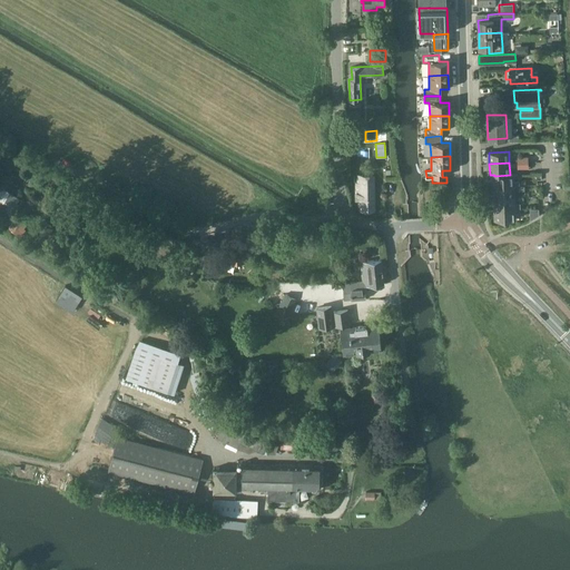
[(374,209),(373,175),(359,175),(360,183),(356,183),(357,200),(360,199),(361,210),(374,209)]
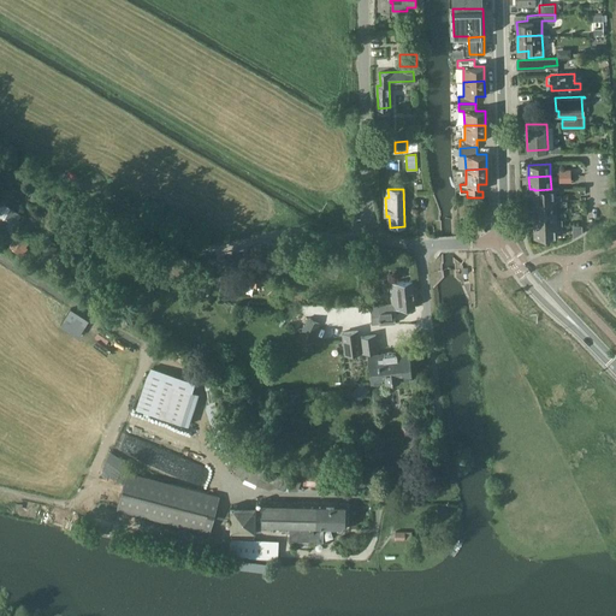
[(555,189),(551,189),(534,190),(534,202),(567,201),(568,201),(568,195),(561,195),(561,196),(556,196),(555,189)]
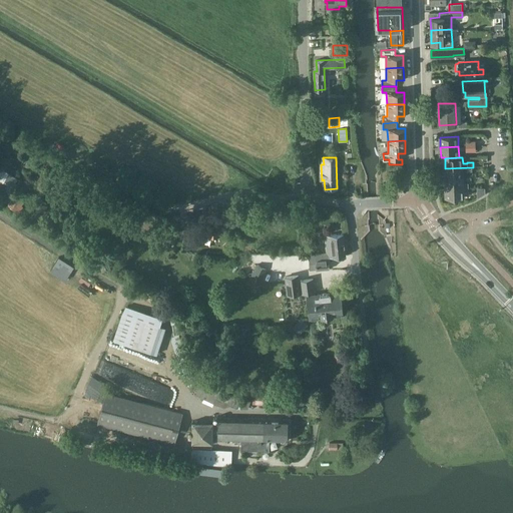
[(446,178),(463,177),(463,172),(472,171),(472,167),(445,168),(446,178)]
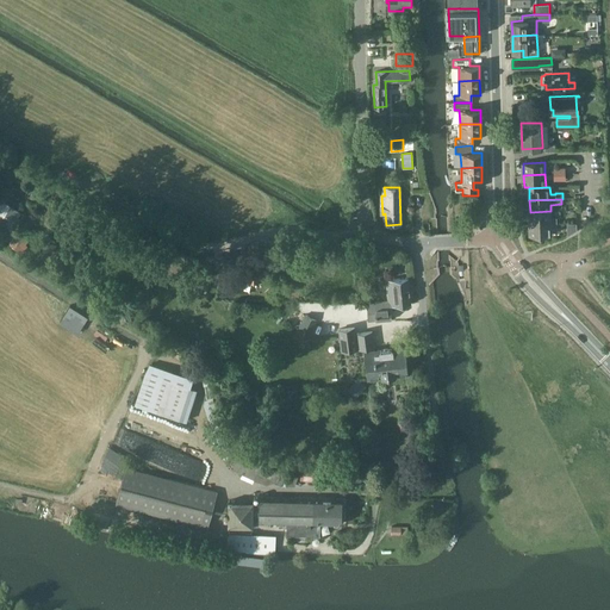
[(11,228),(18,216),(10,210),(11,207),(0,200),(0,218),(2,219),(1,222),(11,228)]
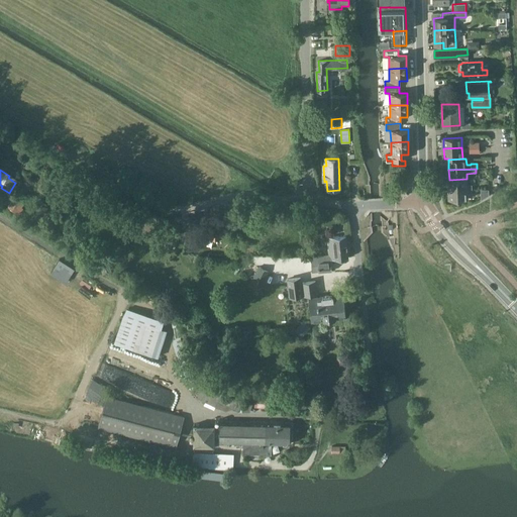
[(467,185),(467,179),(449,180),(449,190),(473,189),(472,185),(467,185)]
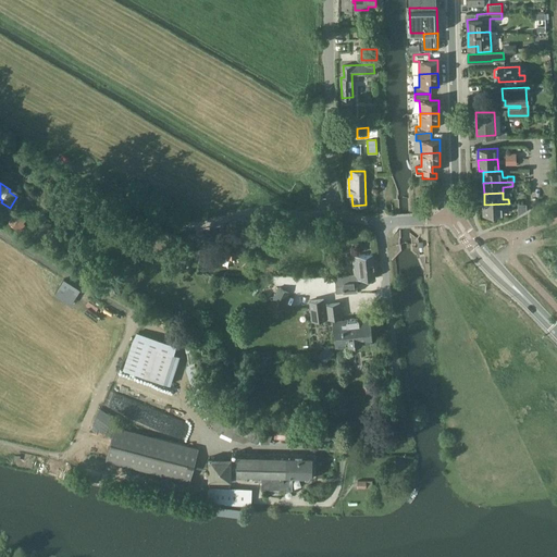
[(485,215),(504,214),(504,209),(509,209),(509,203),(484,205),(485,215)]
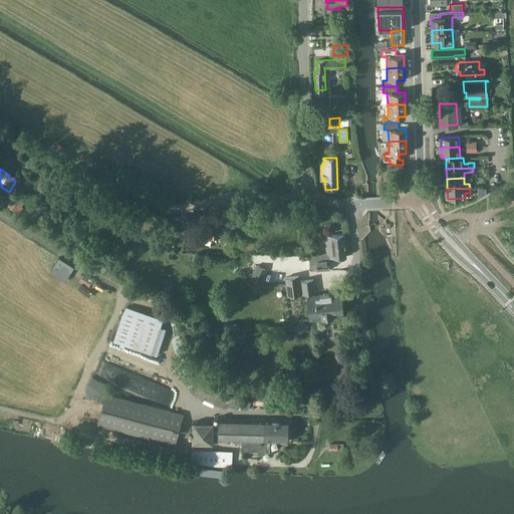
[(20,214),(24,207),(22,206),(25,203),(14,196),(8,207),(20,214)]
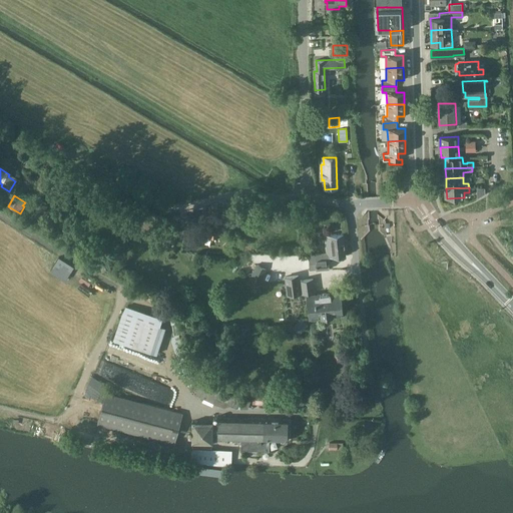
[(200,235),(220,234),(220,224),(226,224),(226,222),(246,222),(246,209),(236,209),(236,214),(214,214),(214,222),(200,222),(200,235)]
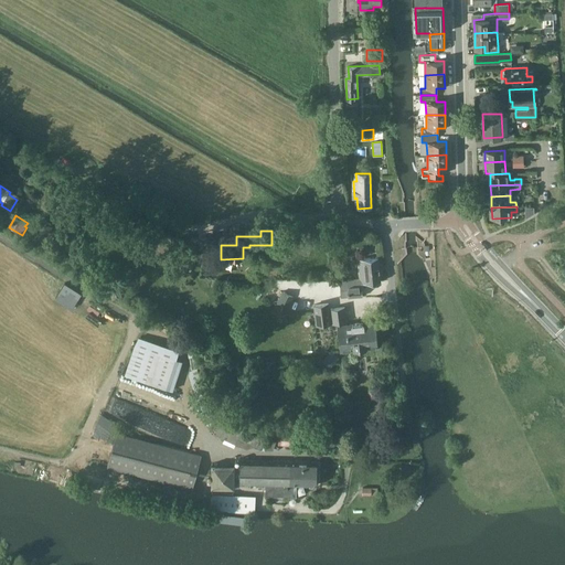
[(349,279),(340,280),(341,297),(351,296),(364,295),(363,283),(381,281),(379,256),(359,258),(360,277),(358,278),(358,279),(349,279)]
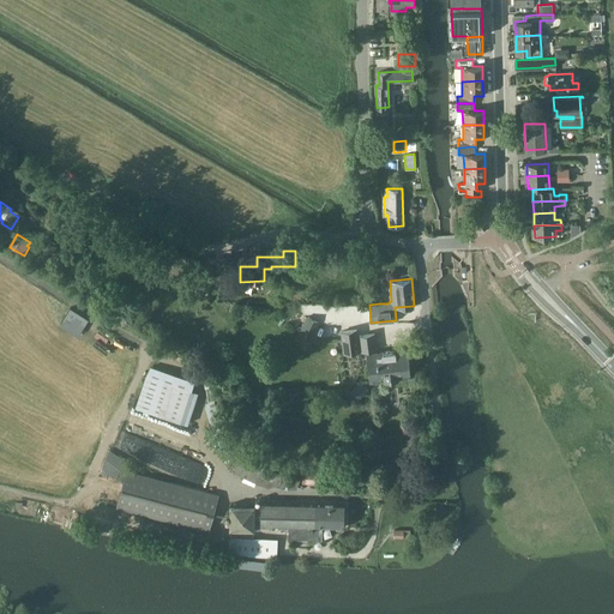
[(311,339),(320,321),(308,317),(300,333),(311,339)]
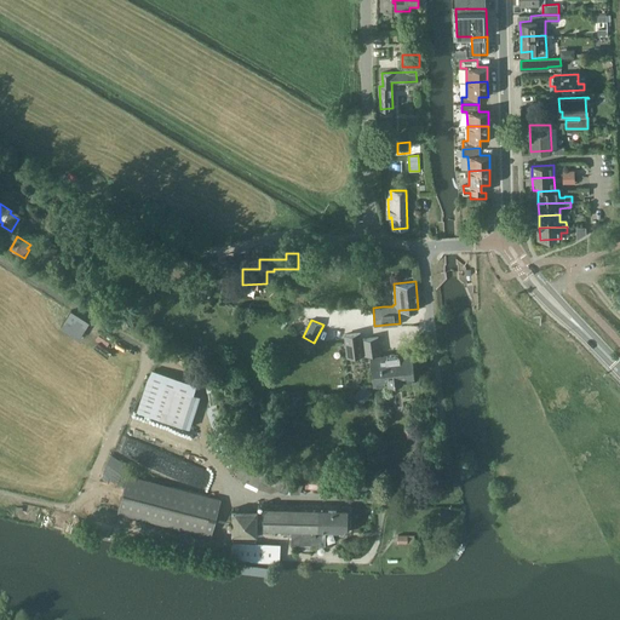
[(349,355),(365,354),(362,331),(346,332),(349,355)]
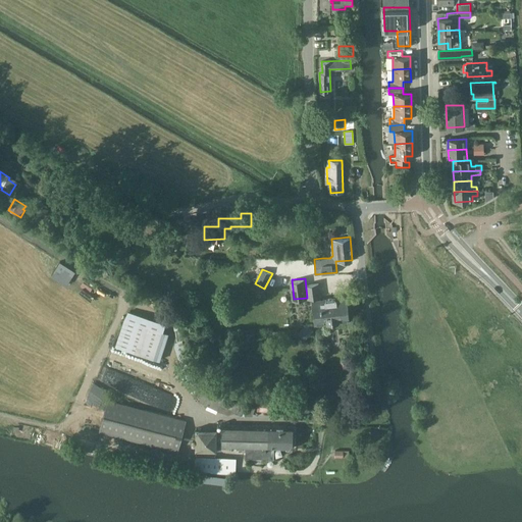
[(308,298),(320,296),(319,282),(307,283),(308,298)]
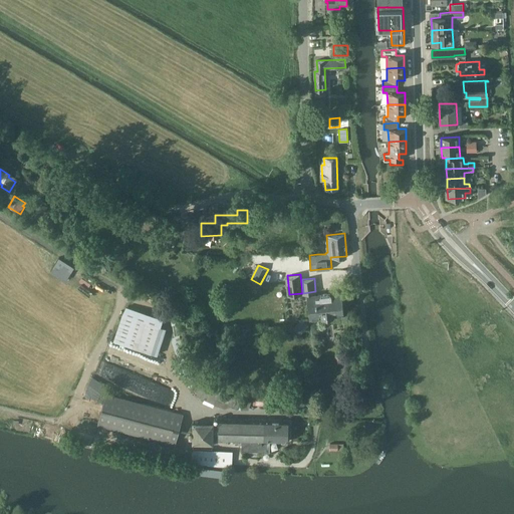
[(323,317),(334,316),(334,315),(343,314),(341,292),(307,295),(309,317),(322,316),(323,317)]
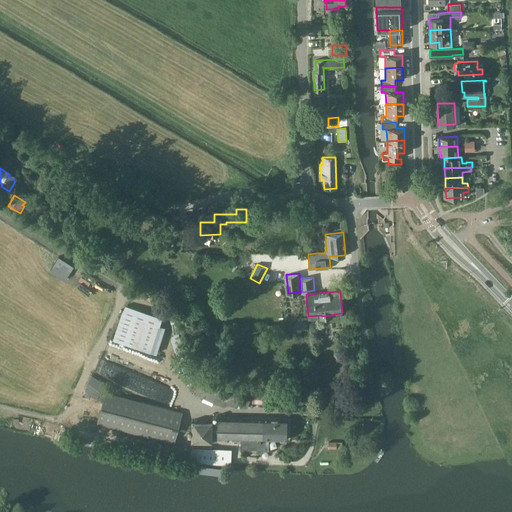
[(152,353),(163,318),(126,306),(115,341),(152,353)]
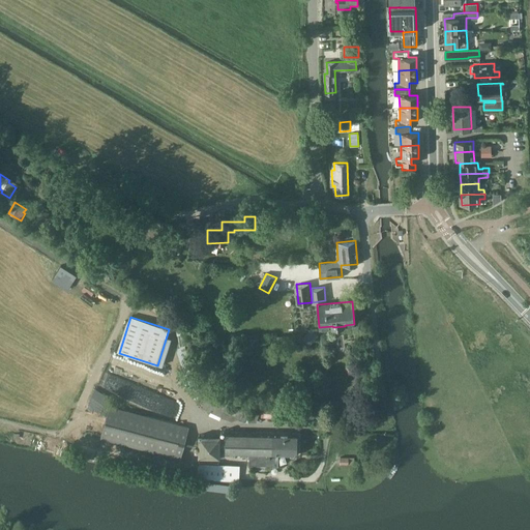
[(186,372),(193,367),(194,367),(188,355),(185,345),(178,347),(177,350),(181,360),(186,372)]
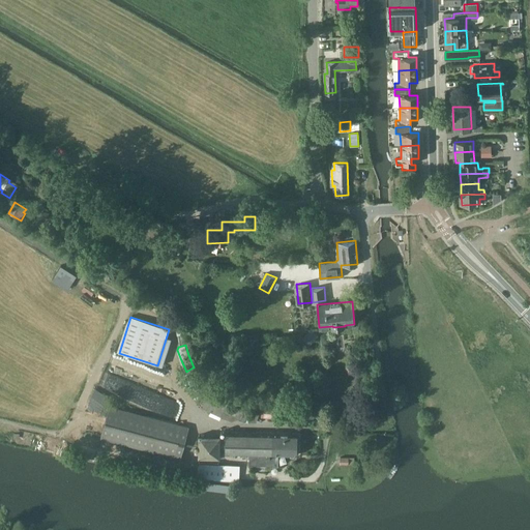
[(251,422),(255,413),(217,396),(218,395),(208,391),(202,406),(213,411),(211,415),(222,419),(223,415),(233,420),(241,418),(251,422)]
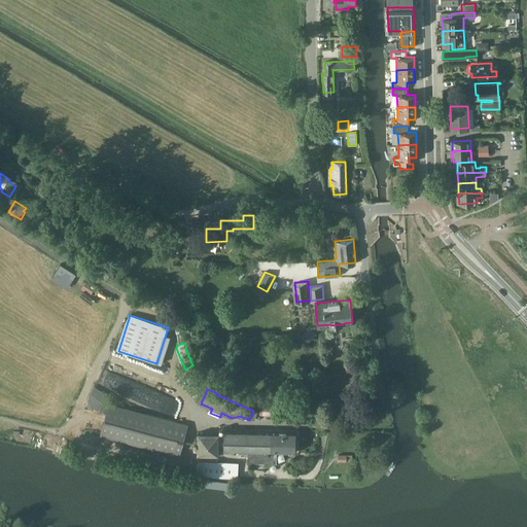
[(174,455),(182,424),(109,405),(101,436),(174,455)]
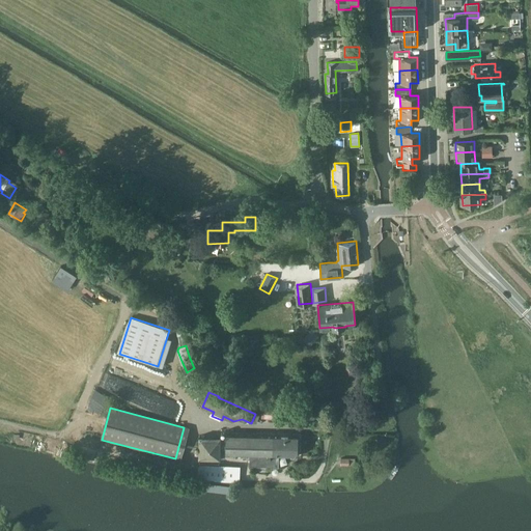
[(275,412),(275,409),(264,408),(264,411),(263,418),(274,419),(275,412)]
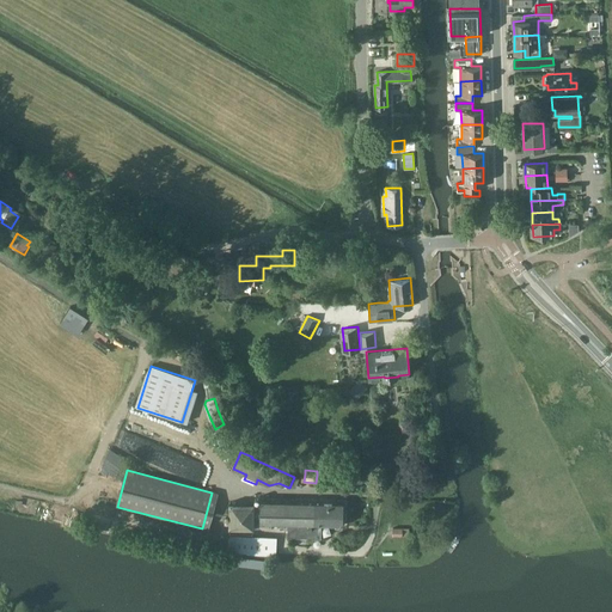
[(300,536),(301,499),(261,497),(261,505),(231,503),(231,527),(255,527),(255,524),(292,525),(292,536),(300,536)]
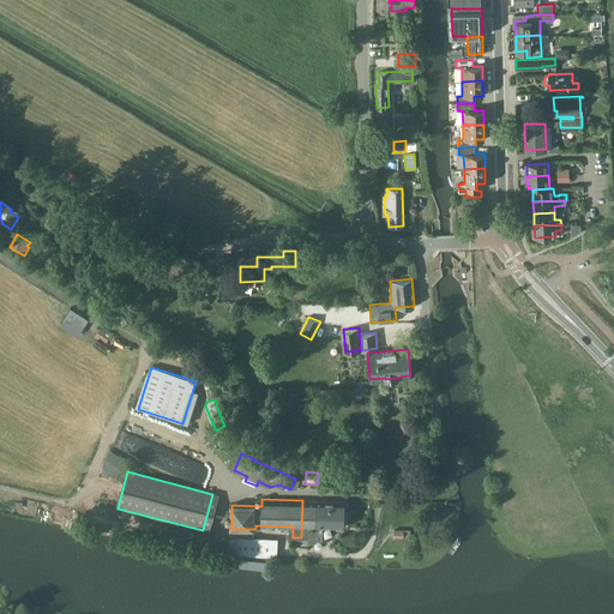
[(344,528),(344,501),(302,500),(301,537),(323,539),(323,527),(344,528)]
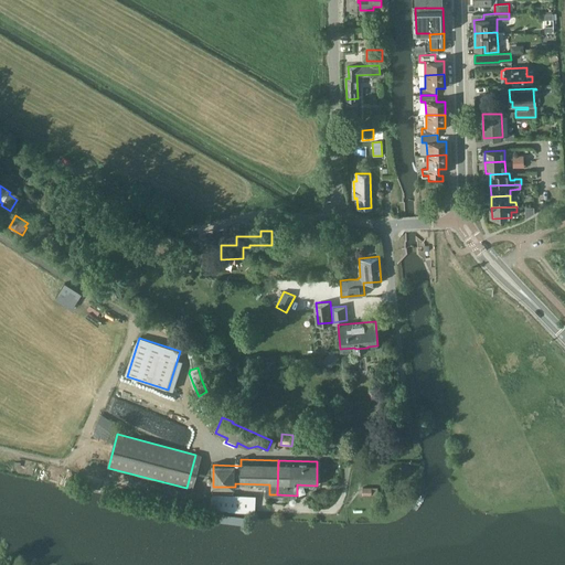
[(256,510),(257,496),(212,494),(212,509),(256,510)]
